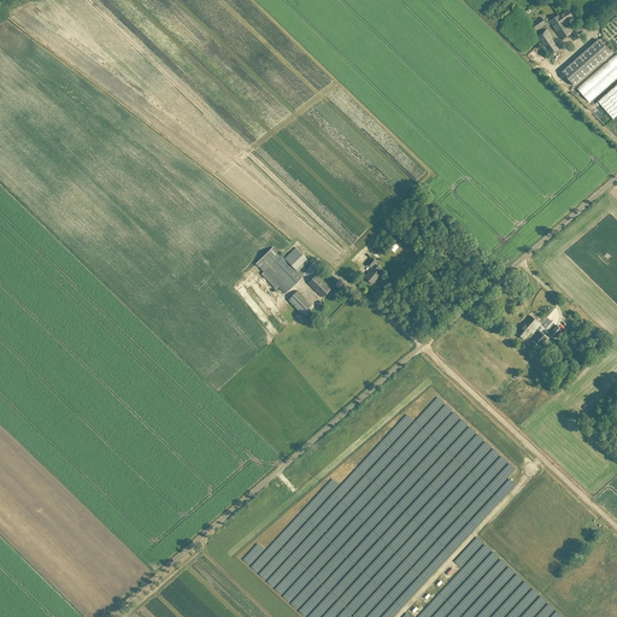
[(554,30),(565,23),(573,18),(568,11),(559,16),(550,22),(554,30)]
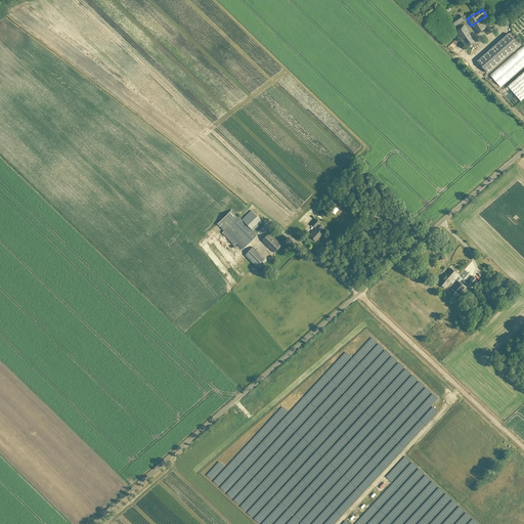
[(464,20),(460,15),(451,22),(455,27),(464,20)]
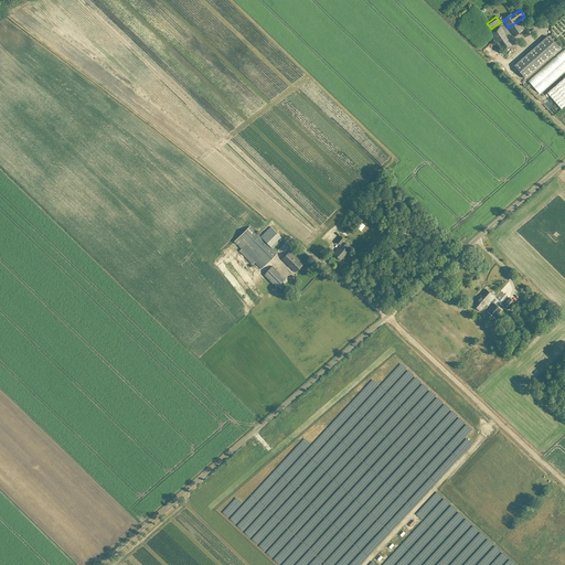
[(518,21),(508,28),(510,30),(514,36),(524,30),(518,21)]
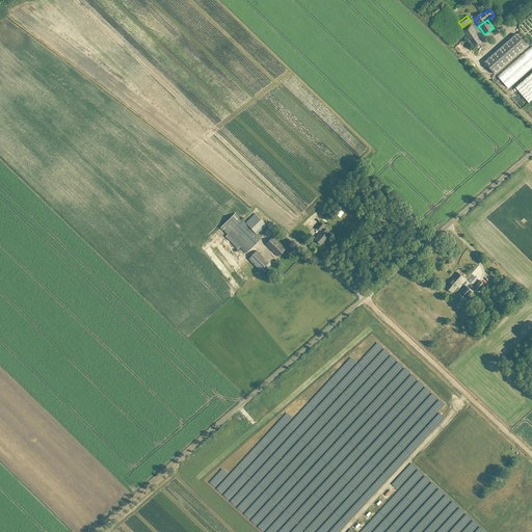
[(474,50),(482,44),(476,34),(476,32),(472,26),(462,32),(462,33),(474,50)]
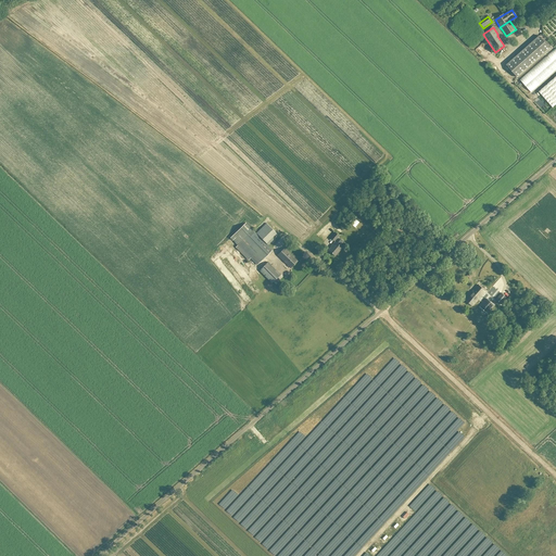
[(551,49),(539,36),(506,65),(518,78),(551,49)]
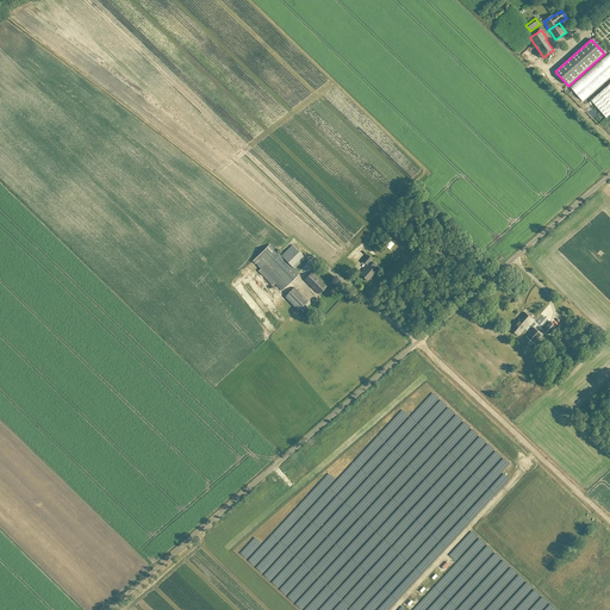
[(583,101),(609,76),(609,53),(571,88),(583,101)]
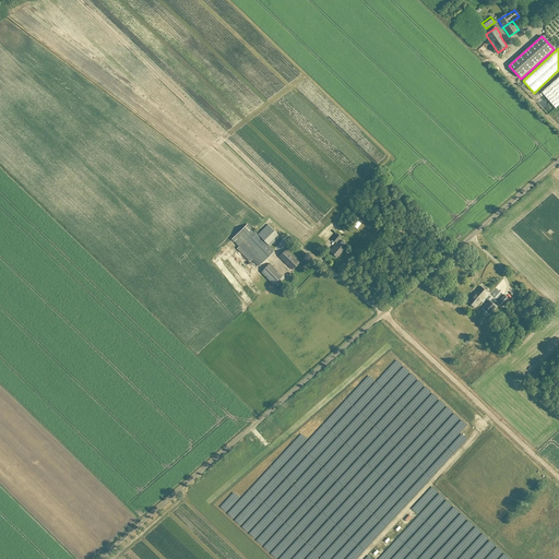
[(558,76),(542,93),(556,108),(558,105),(558,76)]
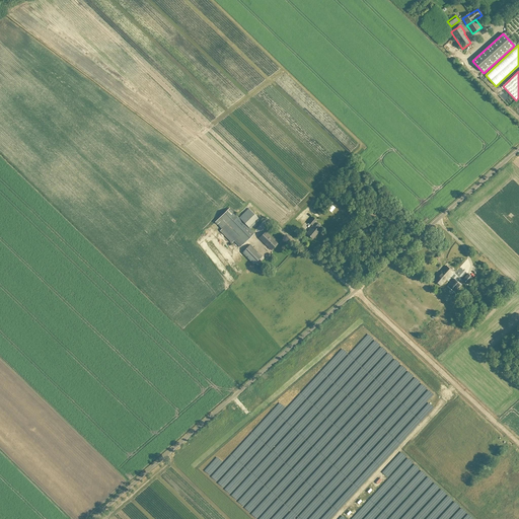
[(254,234),(246,226),(239,218),(229,208),(215,222),(222,229),(220,231),(232,243),(234,241),(240,247),(254,234)]
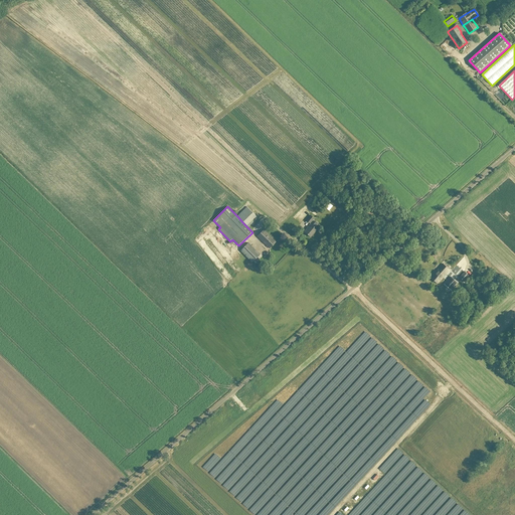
[(252,222),(258,217),(247,207),(238,216),(246,225),(250,221),(252,222)]
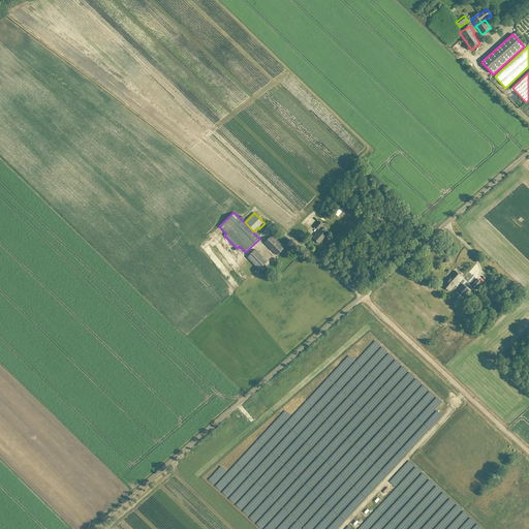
[(318,244),(325,236),(319,230),(316,234),(317,234),(313,239),(318,244)]
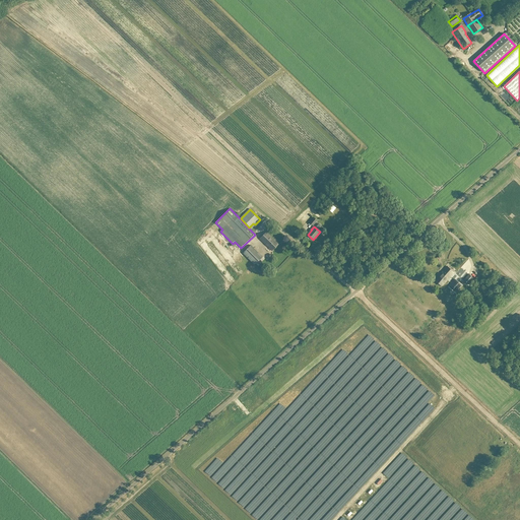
[(271,251),(278,245),(266,233),(259,239),(271,251)]
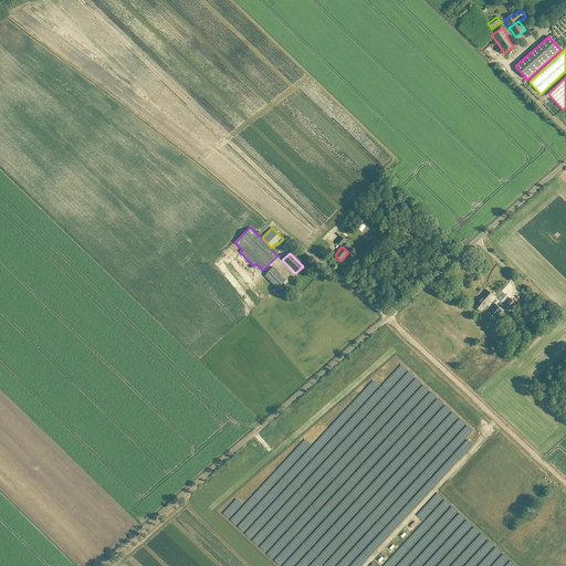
[(276,289),(285,281),(272,268),(264,276),(276,289)]
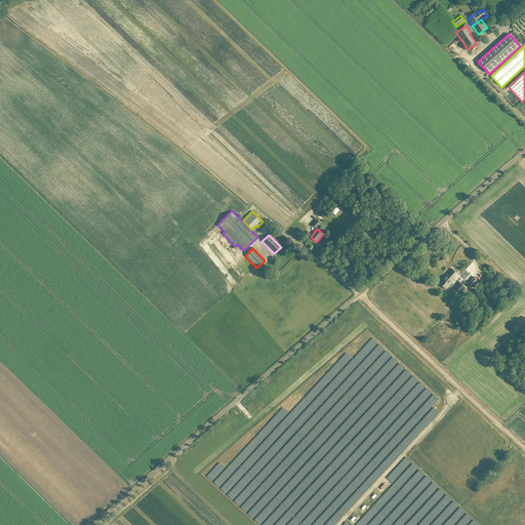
[(450,281),(452,282),(458,276),(451,270),(445,276),(451,281),(450,281)]
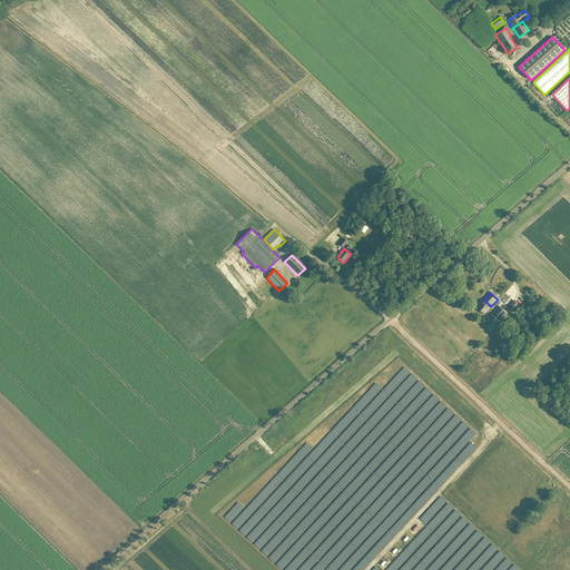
[(484,314),(491,306),(489,305),(490,305),(483,300),(477,307),(484,314)]
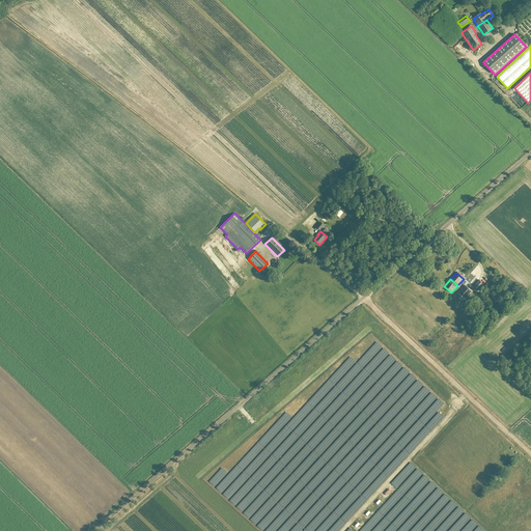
[(479,281),(473,287),(478,291),(483,285),(479,281)]
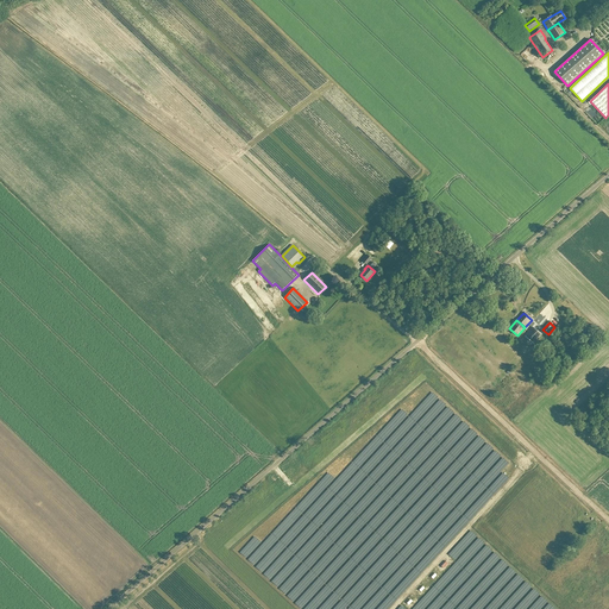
[(533,343),(541,334),(534,327),(526,337),(533,343)]
